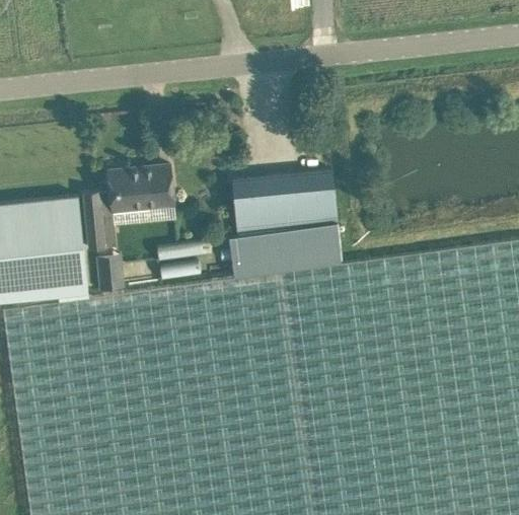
[(109,192),(82,195),(87,249),(116,246),(114,225),(113,212),(112,207),(148,204),(149,209),(173,206),(173,201),(170,166),(107,172),(109,192)]
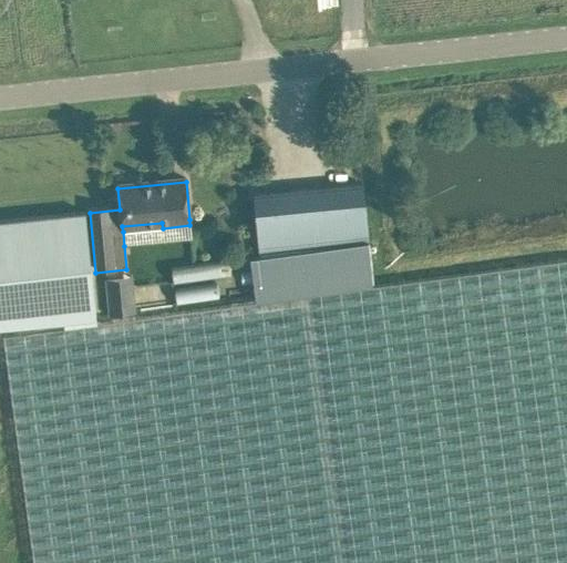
[(566,562),(566,262),(372,288),(362,187),(254,197),(260,259),(249,260),(255,304),(2,338),(31,562),(566,562)]
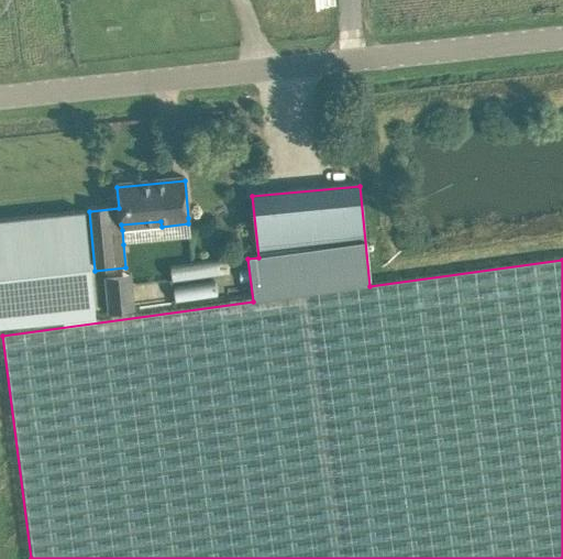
[(0,329),(94,320),(83,216),(0,223),(0,329)]
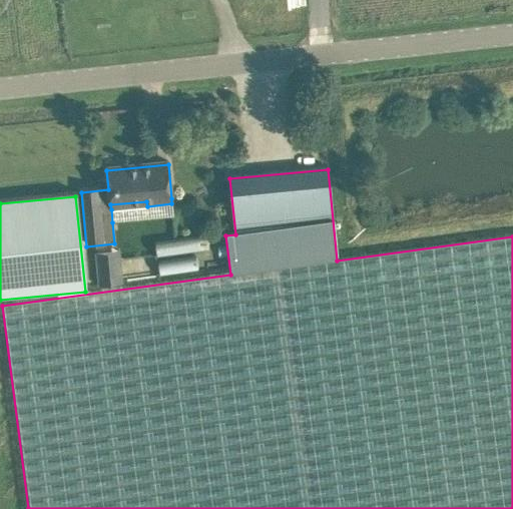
[(156,246),(157,257),(184,253),(183,243),(156,246)]
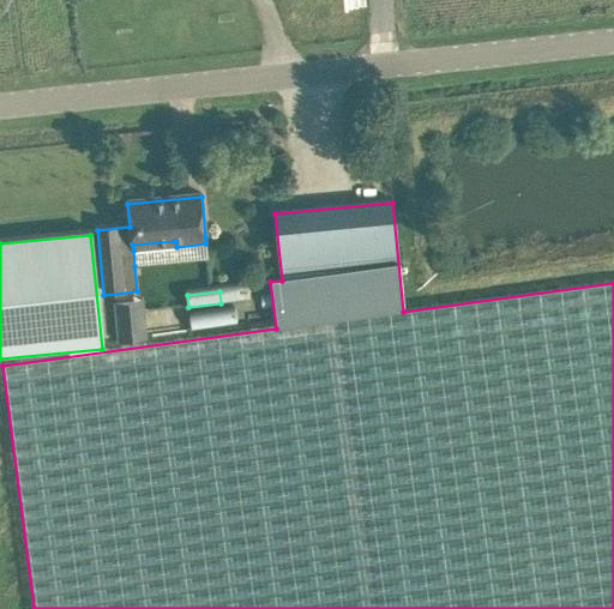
[(119,344),(145,342),(142,311),(116,313),(119,344)]
